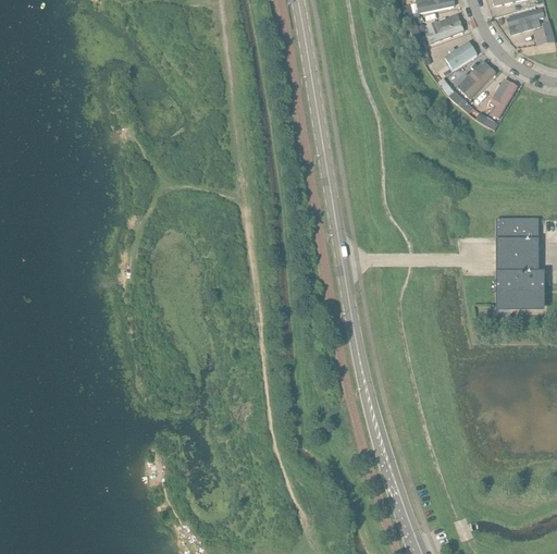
[(418,11),(454,4),(453,0),(416,0),(417,4),(418,11)]
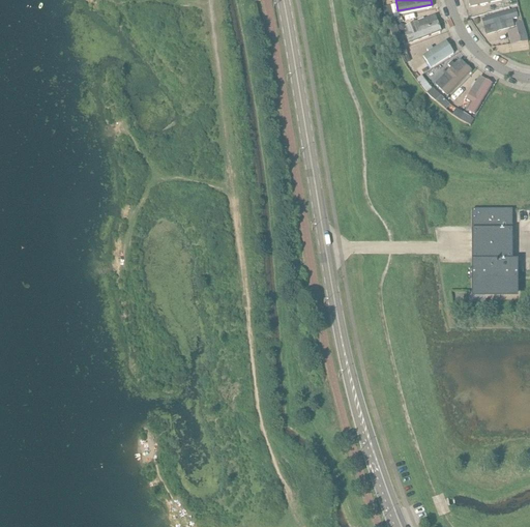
[(393,16),(390,3),(384,5),(386,17),(393,16)]
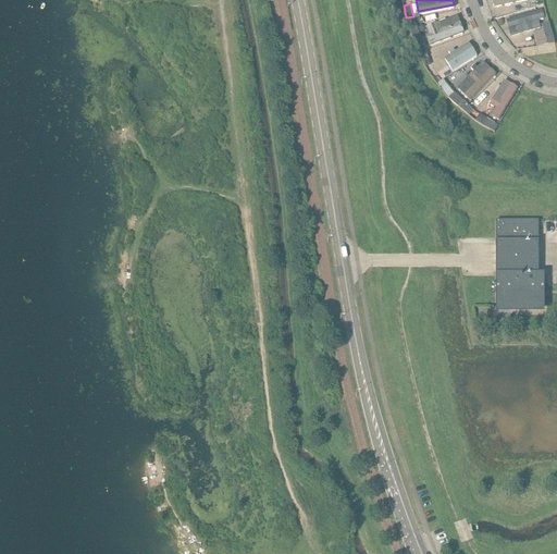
[(544,15),(541,8),(506,17),(510,34),(541,25),(539,17),(544,15)]
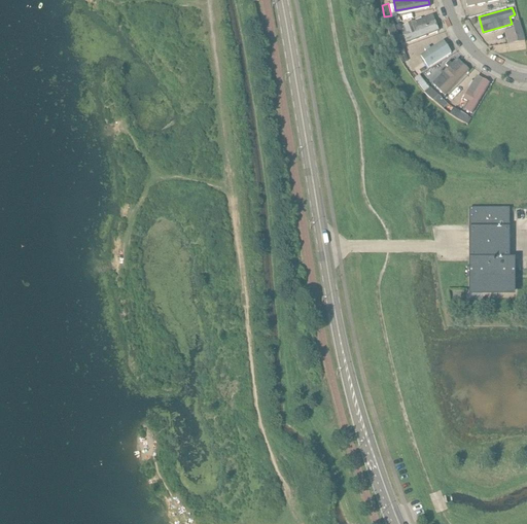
[(432,12),(399,23),(405,40),(438,29),(432,12)]
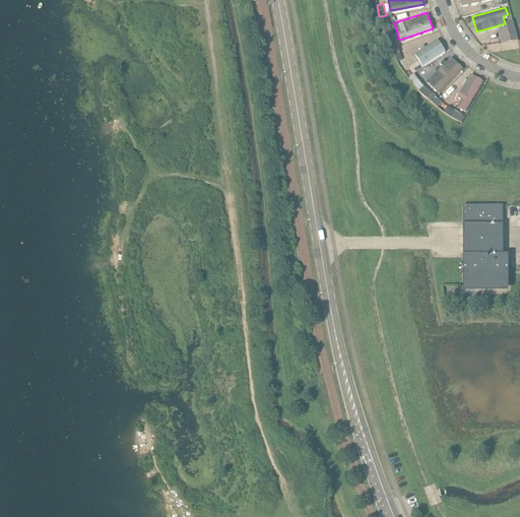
[(518,40),(518,39),(517,31),(515,26),(513,19),(506,20),(509,34),(510,33),(512,40),(518,40)]
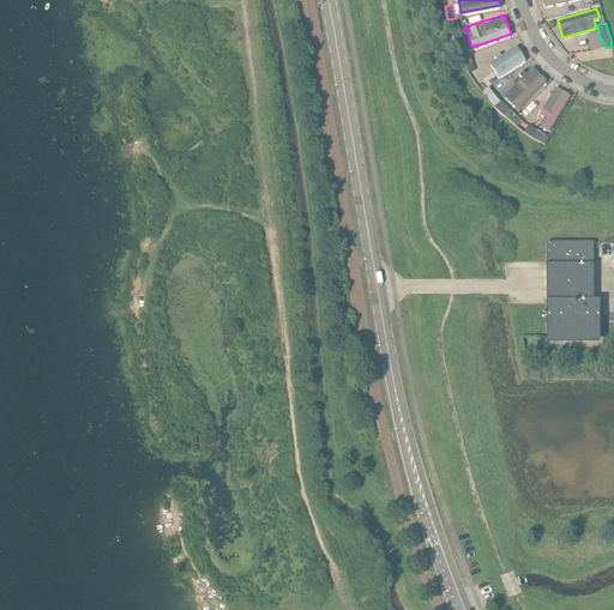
[(461,29),(452,31),(458,48),(467,46),(461,29)]
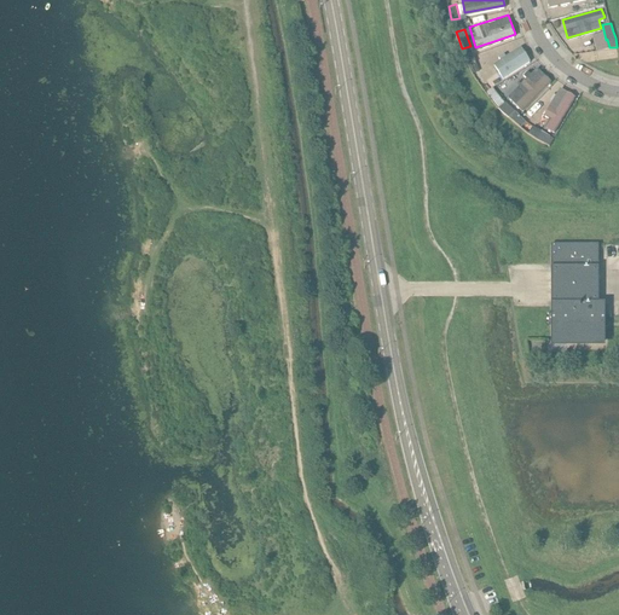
[(493,59),(502,74),(528,58),(520,44),(493,59)]
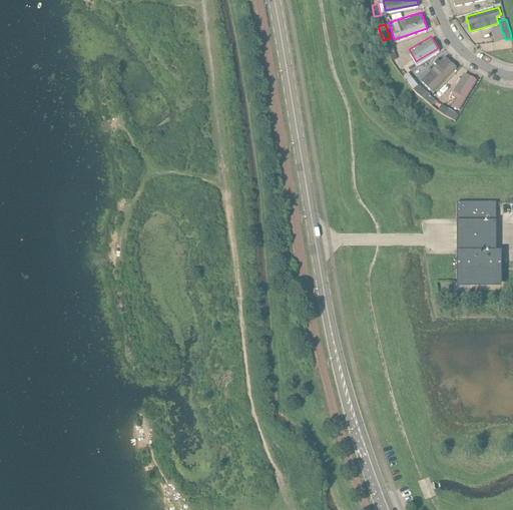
[(390,38),(383,40),(386,46),(392,43),(390,38)]
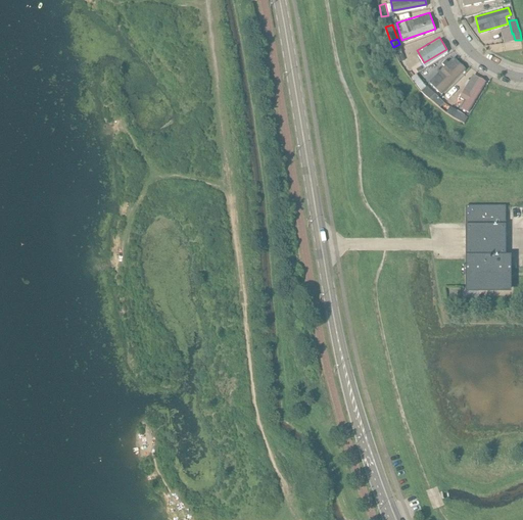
[(399,44),(393,47),(395,53),(401,50),(399,44)]
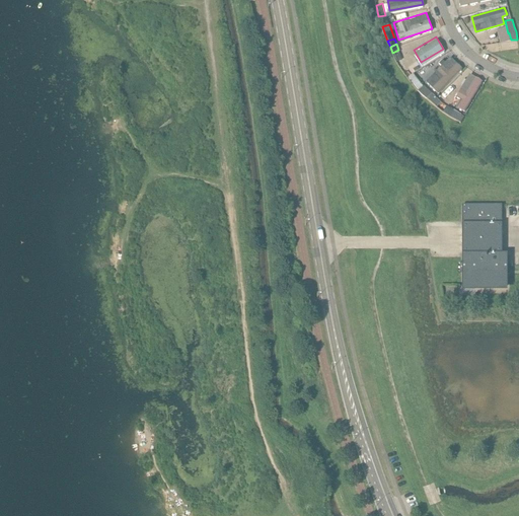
[(437,90),(461,66),(449,55),(425,79),(437,90)]
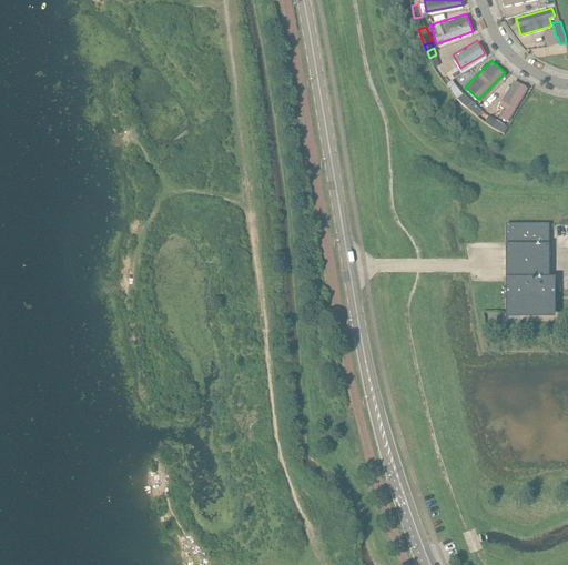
[(458,97),(463,92),(452,79),(447,83),(458,97)]
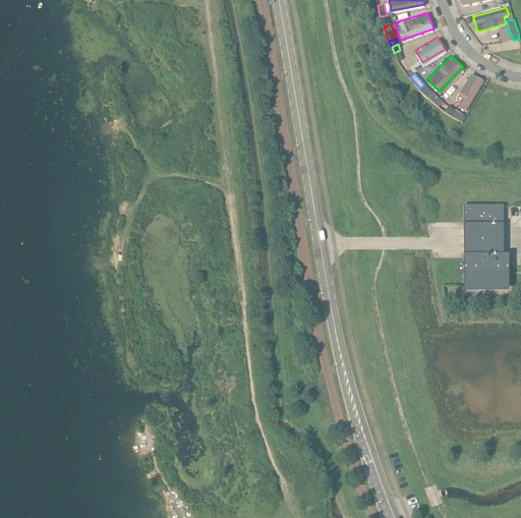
[(460,88),(457,94),(463,97),(458,105),(465,109),(484,79),(476,75),(466,92),(460,88)]
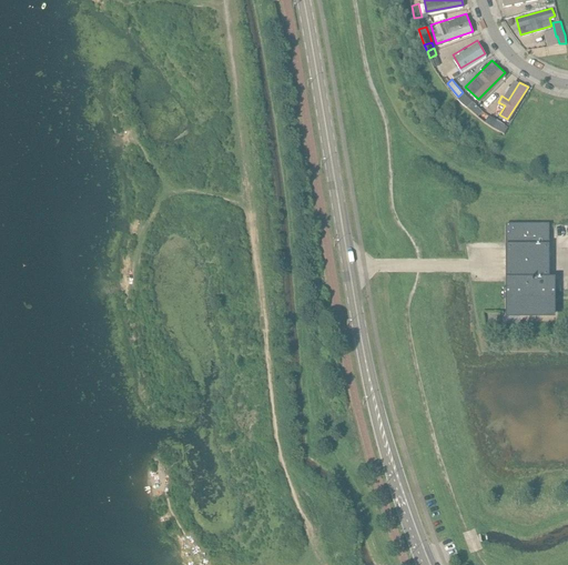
[(467,107),(472,111),(477,106),(473,101),(467,107)]
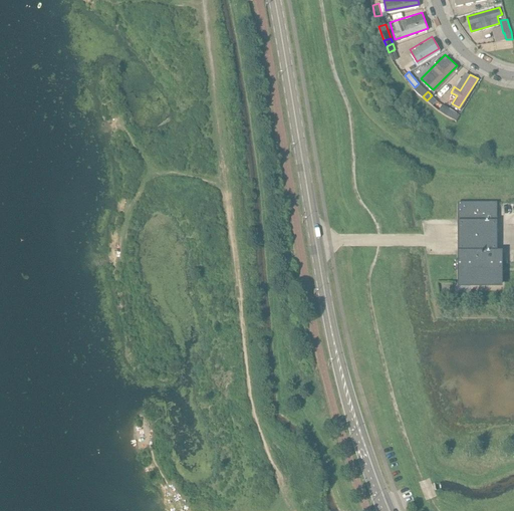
[(432,95),(427,100),(432,104),(436,99),(432,95)]
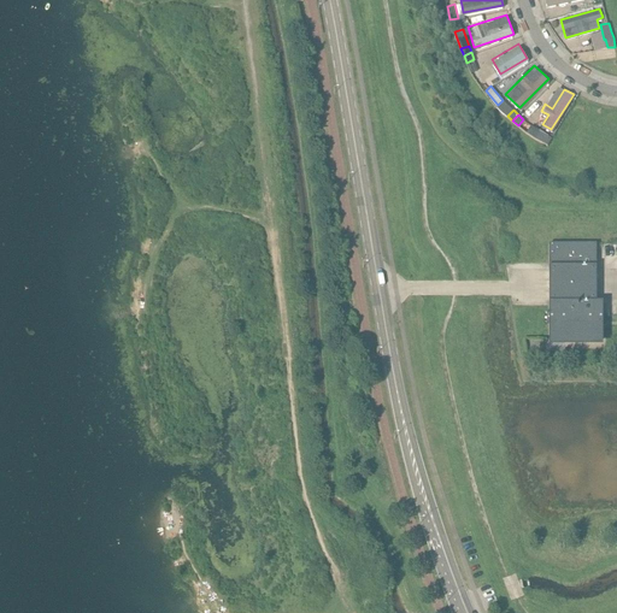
[(527,131),(535,137),(547,143),(552,136),(532,124),(527,131)]
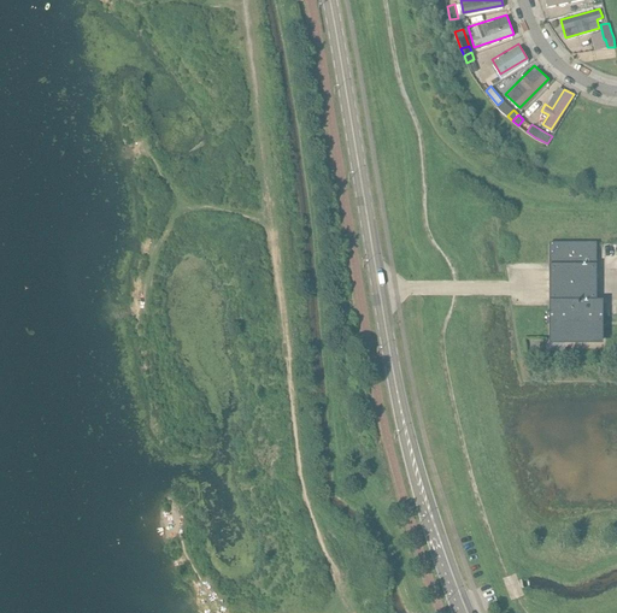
[(550,336),(565,336),(604,336),(604,300),(598,300),(597,241),(550,241),(550,336)]
